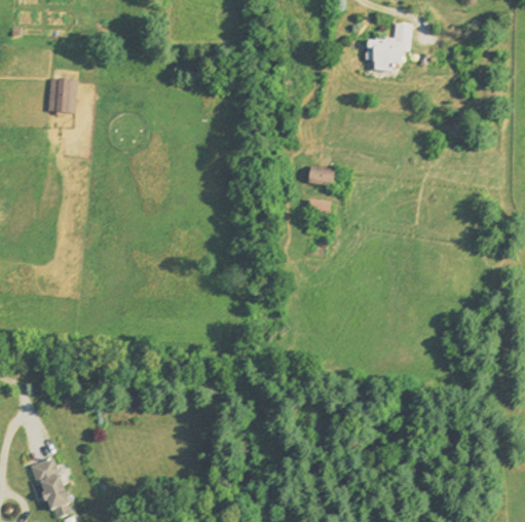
[(373,68),(401,70),(403,43),(411,44),(413,24),(396,23),(395,39),(370,37),(368,60),(374,61),(373,68)]
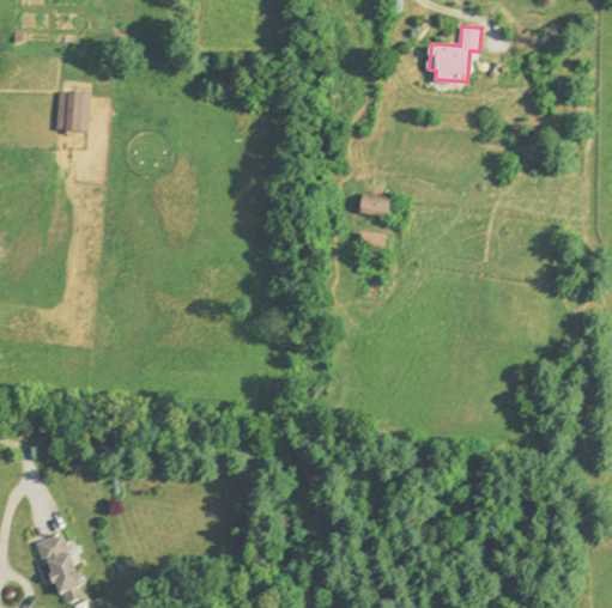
[(91,92),(58,91),(56,129),(89,132),(91,92)]
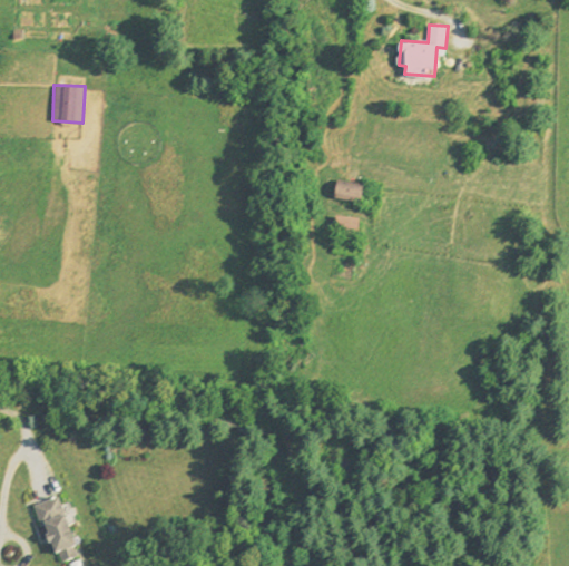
[(360,202),(363,187),(336,182),(334,197),(360,202)]
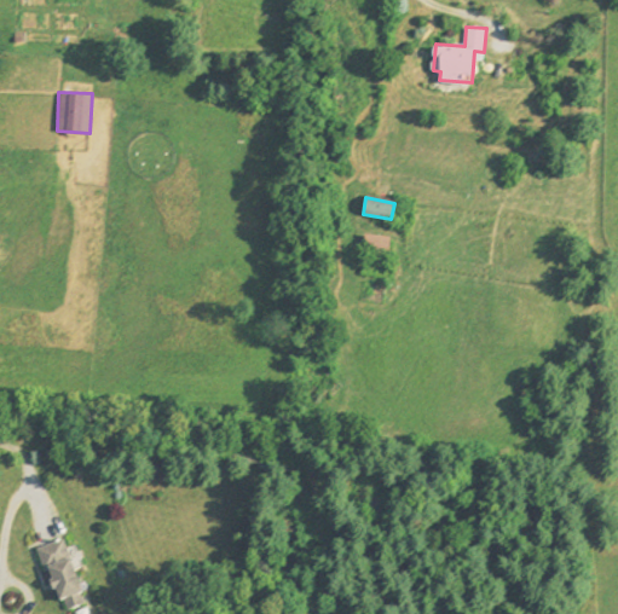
[(362,255),(387,259),(391,237),(364,233),(362,255)]
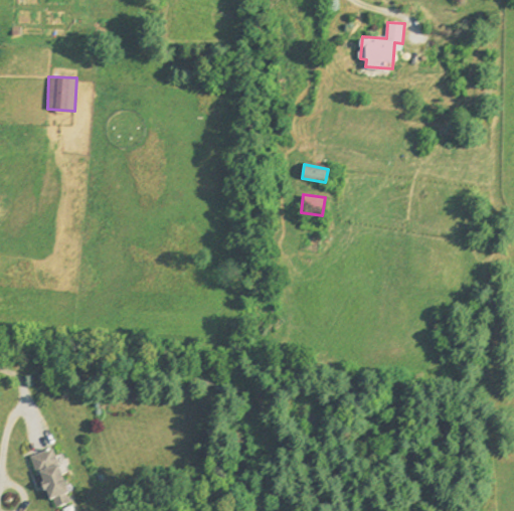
[(32,453),(48,507),(69,500),(53,447),(32,453)]
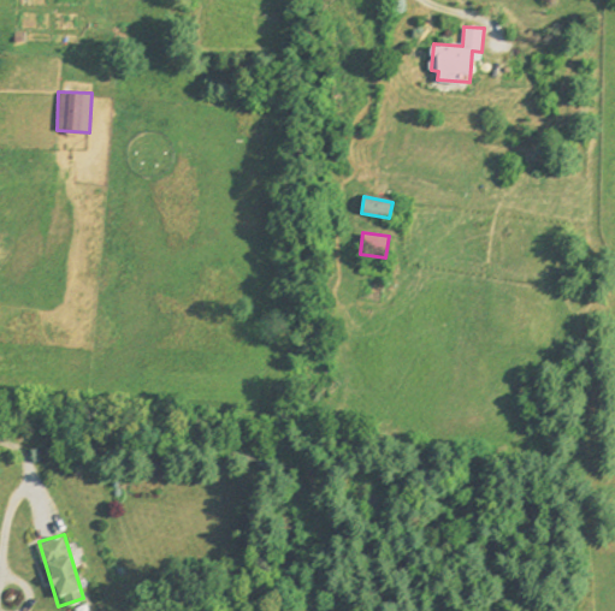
All buildings are outlined.
